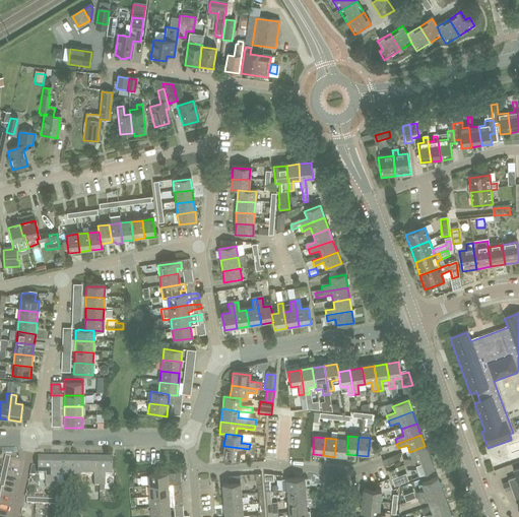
[(345,458),(346,454),(347,440),(336,439),(334,457),(345,458)]
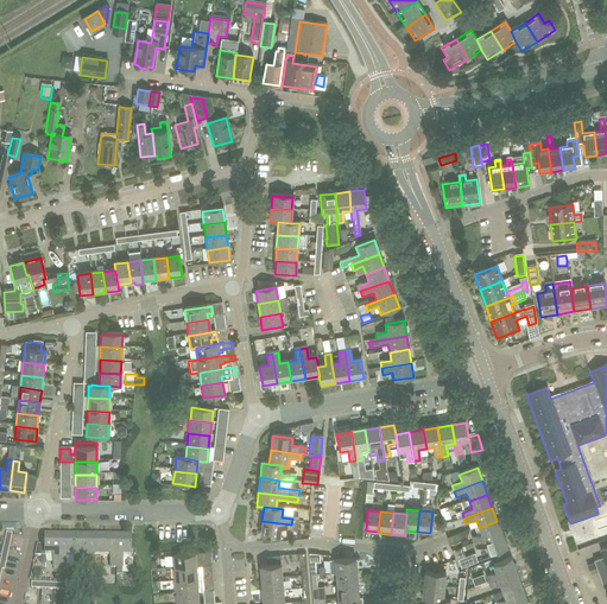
[(291,531),(291,525),(261,521),(260,535),(263,535),(261,545),(279,544),(280,529),(291,531)]
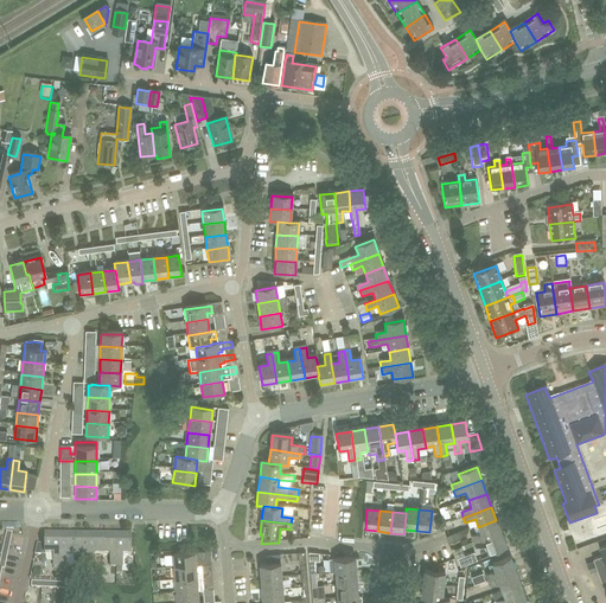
[(496,520),(478,527),(482,534),(471,538),(472,544),(502,534),(496,520)]
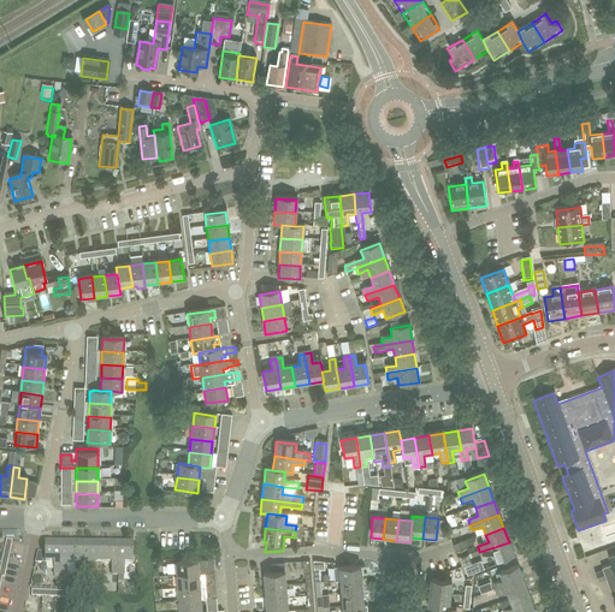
[(495,563),(514,556),(509,542),(479,552),(482,558),(492,554),(495,563)]
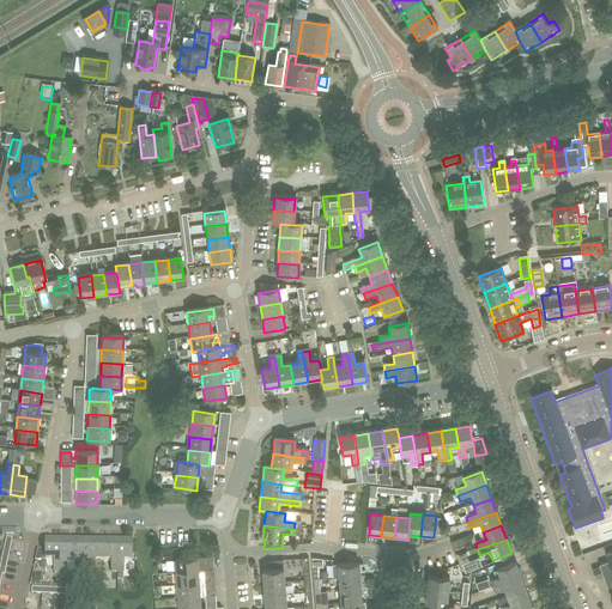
[(53,576),(59,576),(59,546),(44,544),(44,564),(53,565),(53,576)]
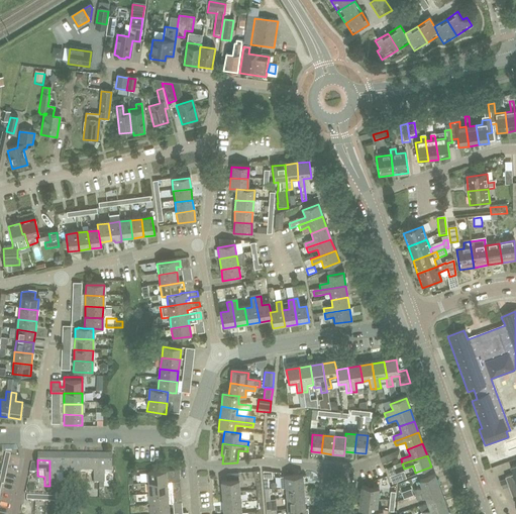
[(62,460),(49,460),(49,486),(55,486),(55,477),(62,477),(62,460)]
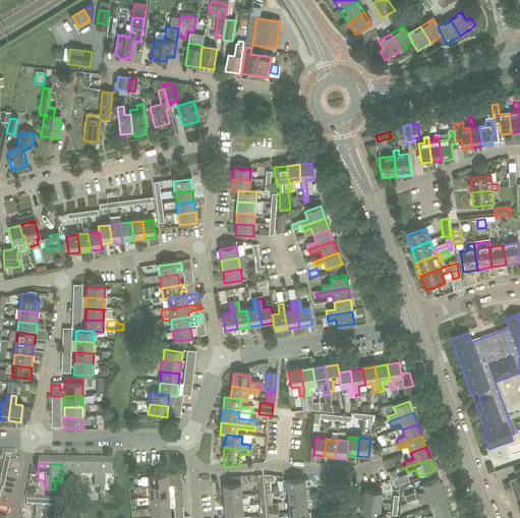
[(69,490),(74,490),(74,464),(62,464),(62,480),(69,480),(69,490)]
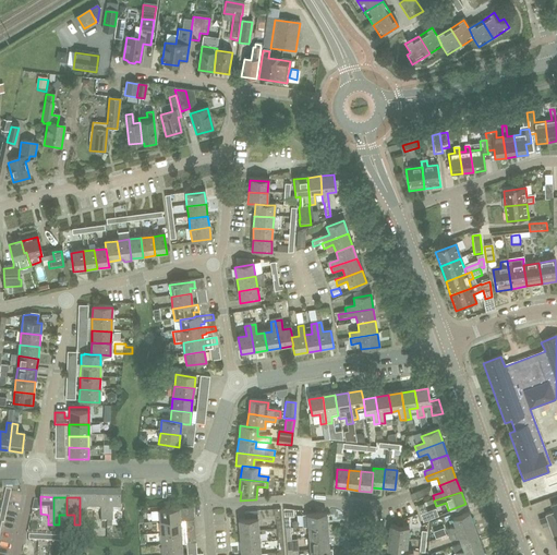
[(93,497),(80,497),(80,525),(85,525),(85,515),(93,515),(93,497)]
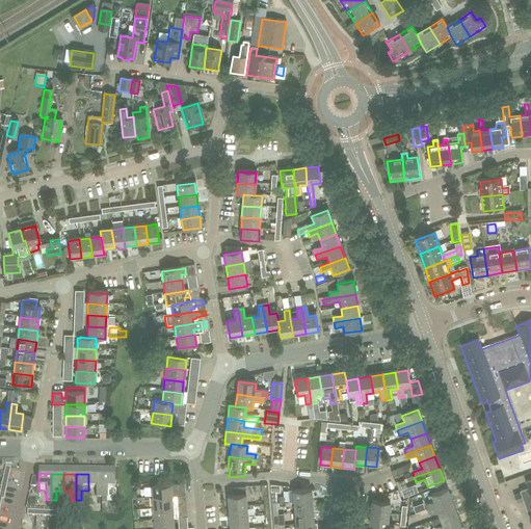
[(101,474),(88,474),(88,491),(96,491),(96,500),(101,500),(101,474)]
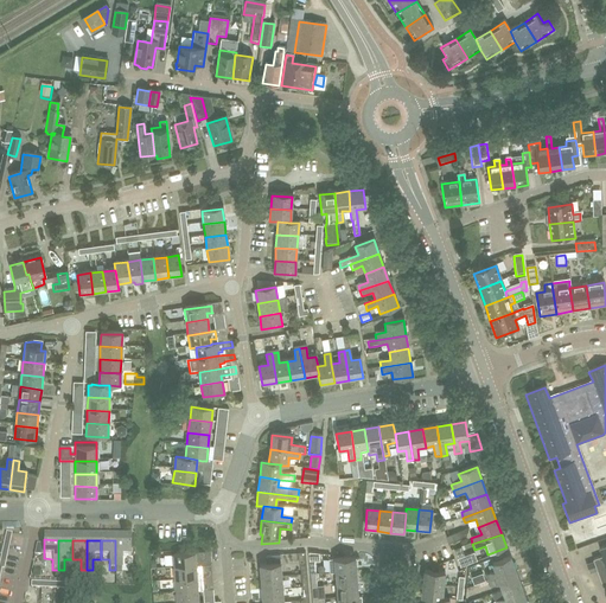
[(129,540),(115,540),(115,570),(121,570),(121,559),(129,559),(129,540)]
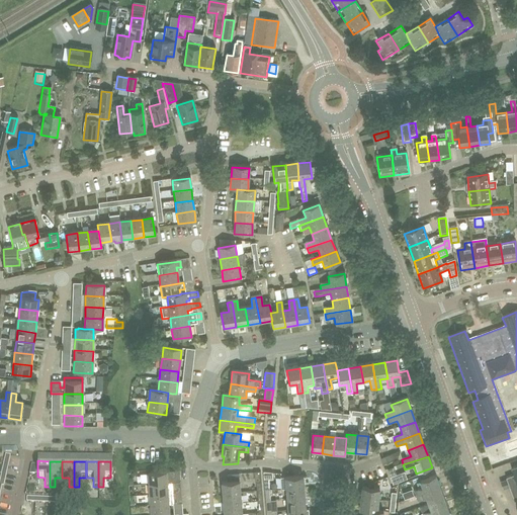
[(516,466),(511,468),(513,476),(505,479),(513,502),(516,500),(516,466)]
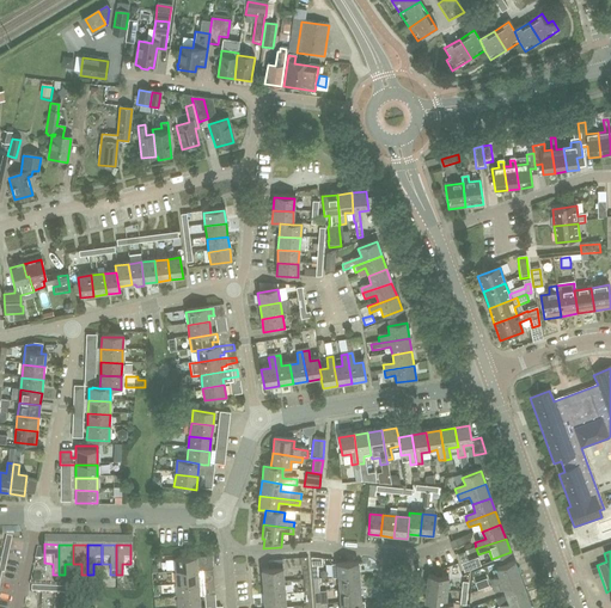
[(197,571),(202,571),(212,570),(212,558),(175,560),(175,573),(197,572),(197,571)]
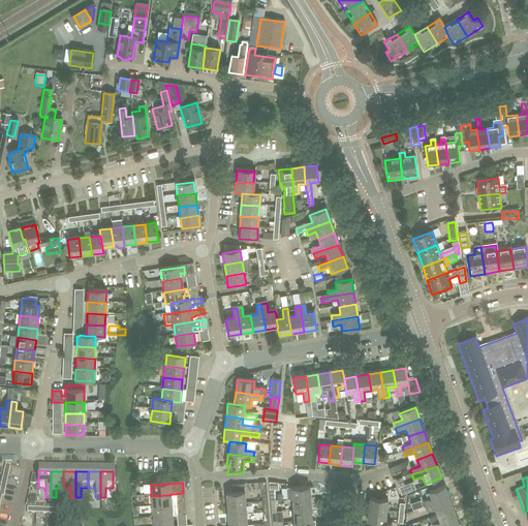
[(412,484),(398,489),(401,496),(415,491),(412,484)]
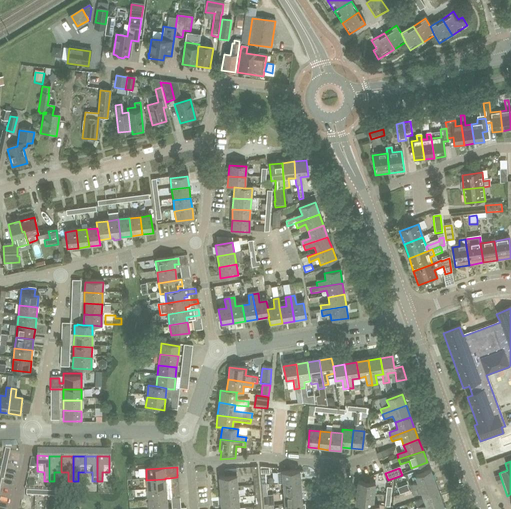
[(410,491),(434,483),(430,471),(415,477),(417,483),(409,486),(410,491)]
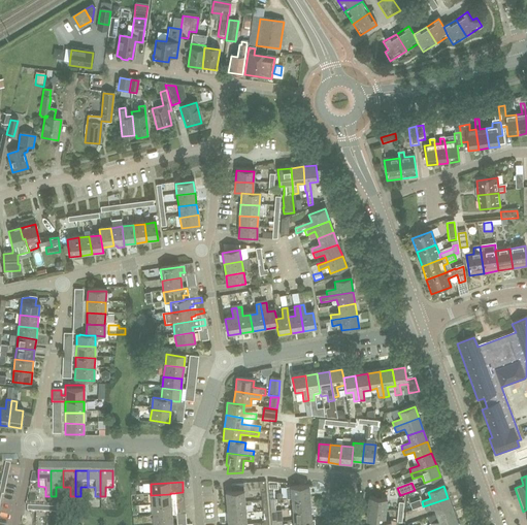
[(290,489),(291,500),(308,498),(307,487),(290,489)]
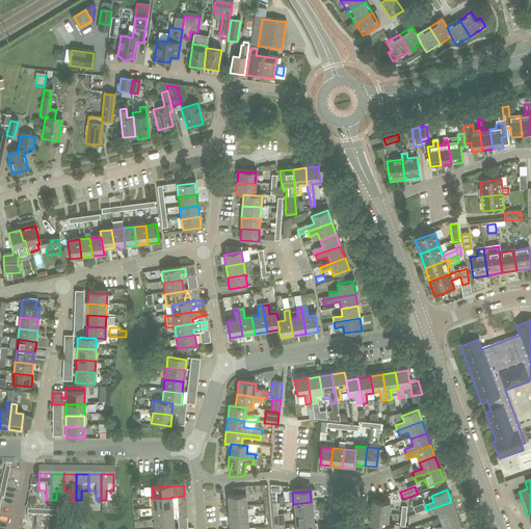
[(228,509),(246,507),(245,496),(227,498),(228,509)]
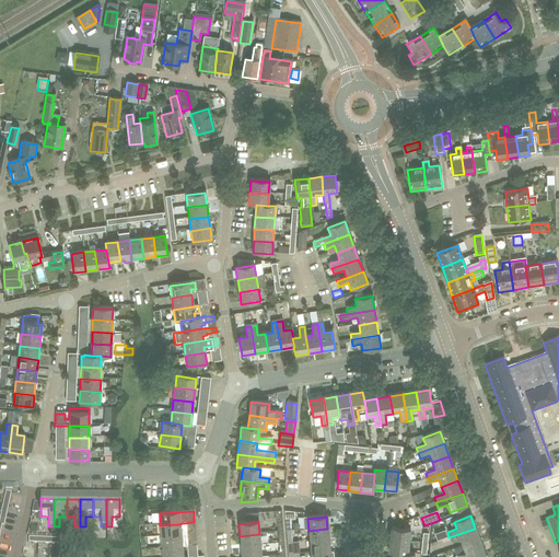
[(182,535),(181,524),(160,525),(161,537),(182,535)]
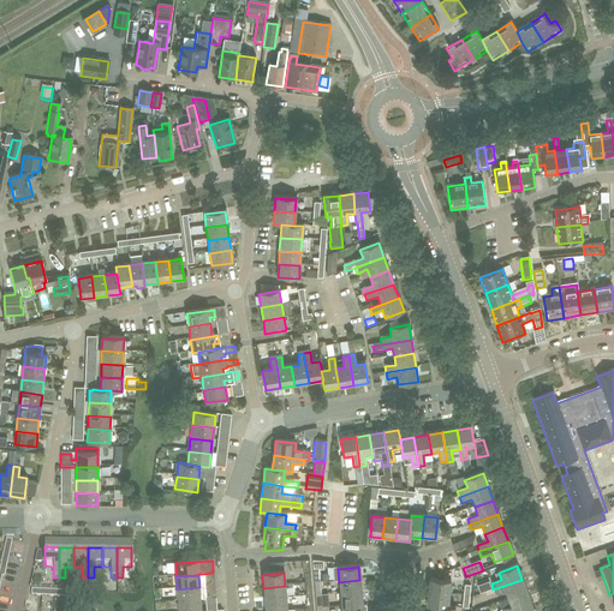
[(340,594),(361,593),(359,580),(339,582),(340,594)]
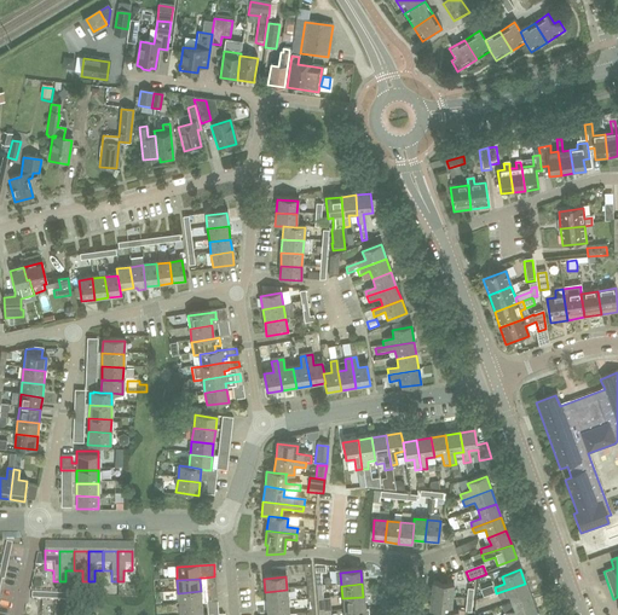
[(431,597),(452,599),(454,586),(432,584),(431,597)]
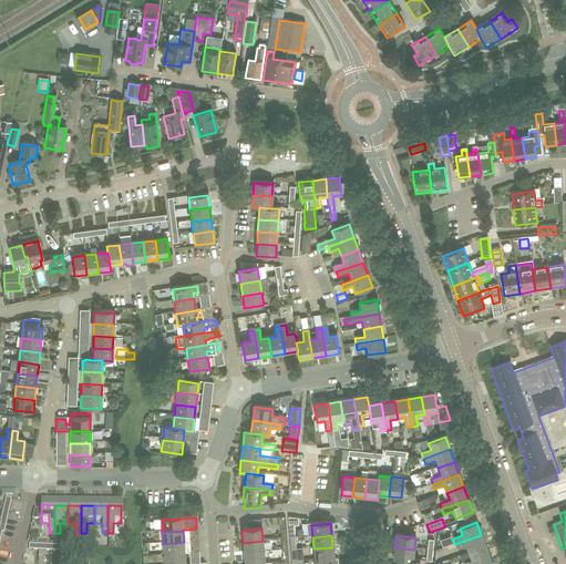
[(469,554),(485,547),(481,535),(454,544),(456,550),(465,546),(469,554)]
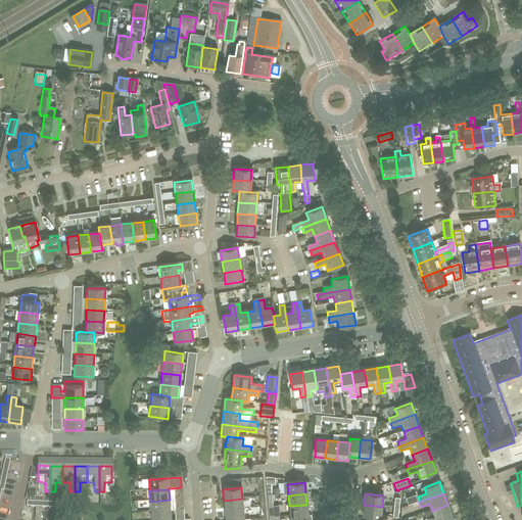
[(242,499),(224,501),(225,511),(243,510),(242,499)]
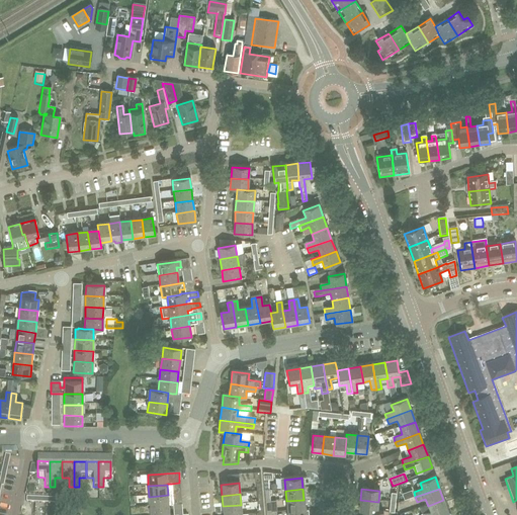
[(149,497),(150,508),(168,506),(168,495),(149,497)]
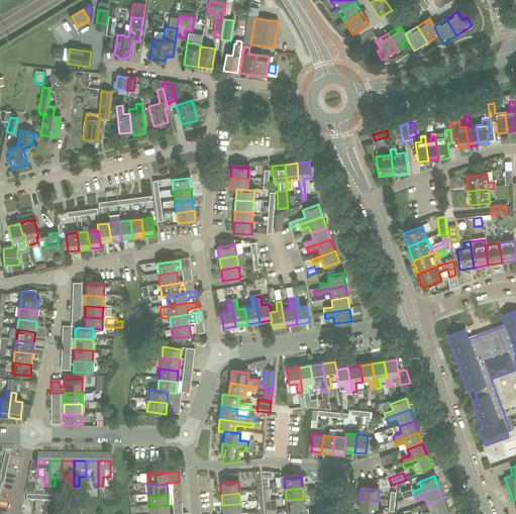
[(135,505),(148,505),(148,497),(135,497),(135,505)]
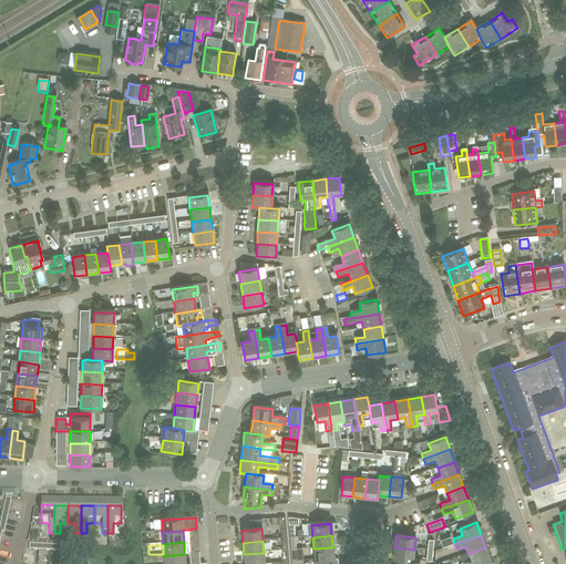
[(315,561),(333,560),(332,547),(314,549),(315,561)]
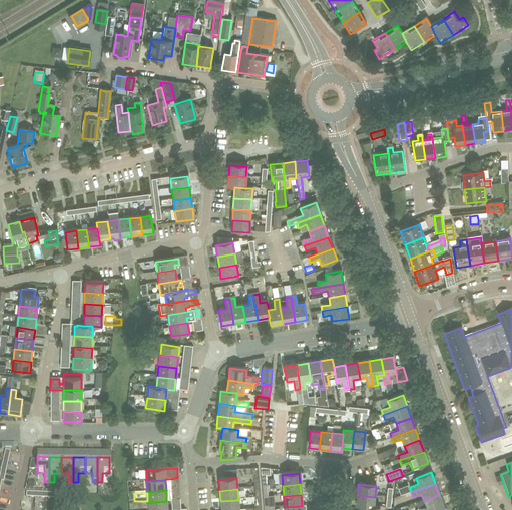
[(374,507),(375,497),(357,495),(356,506),(362,507),(362,506),(374,507)]
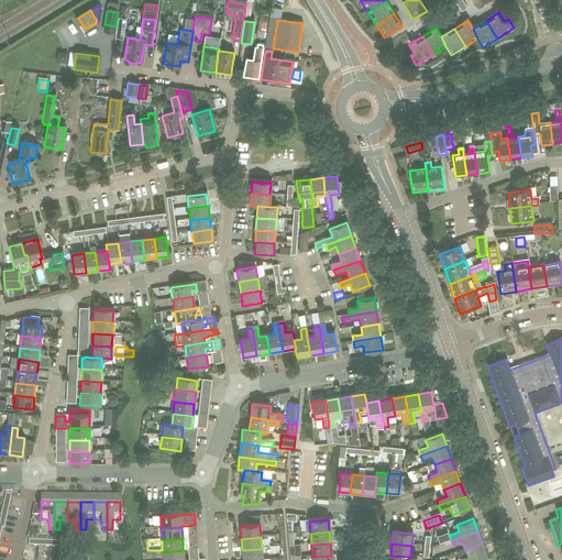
[(476,559),(487,556),(482,544),(465,550),(467,557),(462,559),(476,559)]
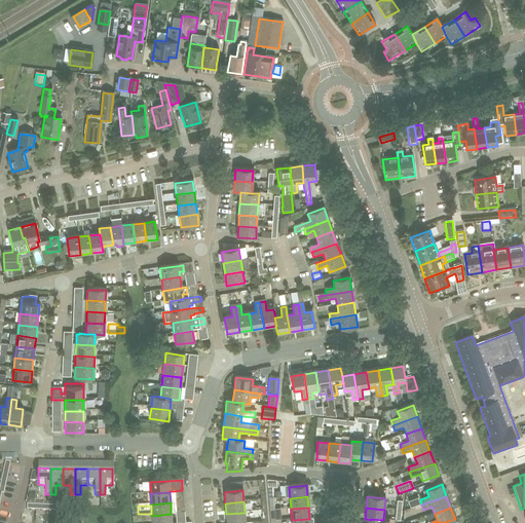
[(245,513),(226,514),(227,522),(246,522),(245,513)]
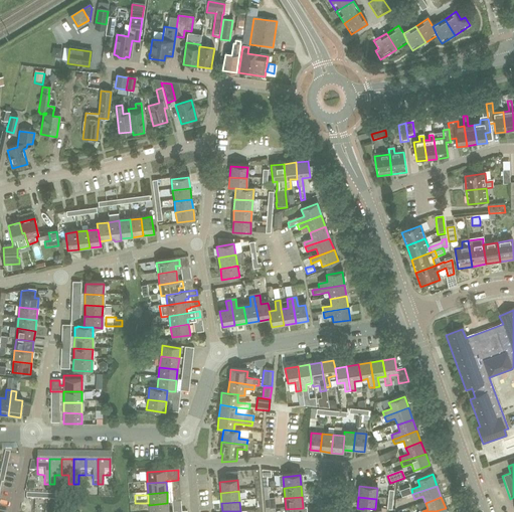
[(168,511),(167,503),(149,505),(150,511),(168,511)]
